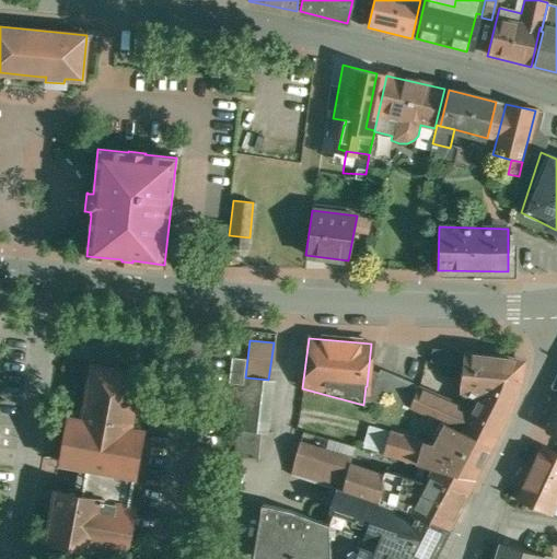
[(496,356),(463,353),(460,392),(463,394),(456,406),(463,409),(470,395),(507,412),(511,404),(514,395),(520,380),(521,375),(521,370),(522,362),(514,360),(510,359),(506,358),(496,356)]
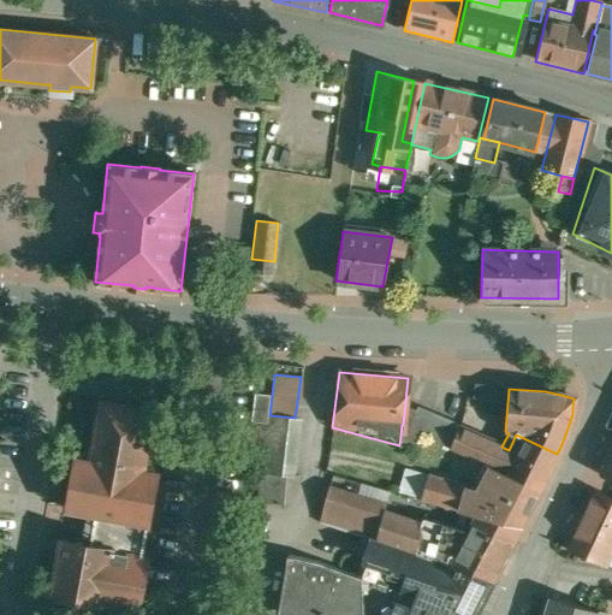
[(269,395),(254,394),(250,423),(266,424),(269,395)]
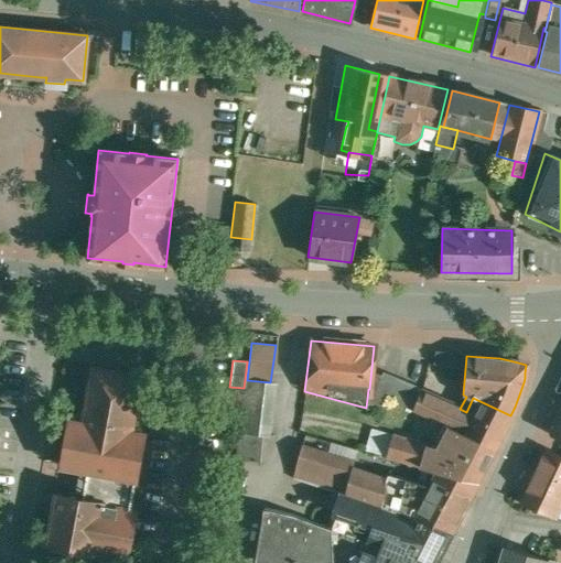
[(136,378),(89,369),(78,425),(65,423),(57,467),(83,472),(77,500),(52,496),(43,545),(88,554),(89,551),(122,558),(130,512),(132,498),(127,497),(138,435),(126,433),(136,378)]
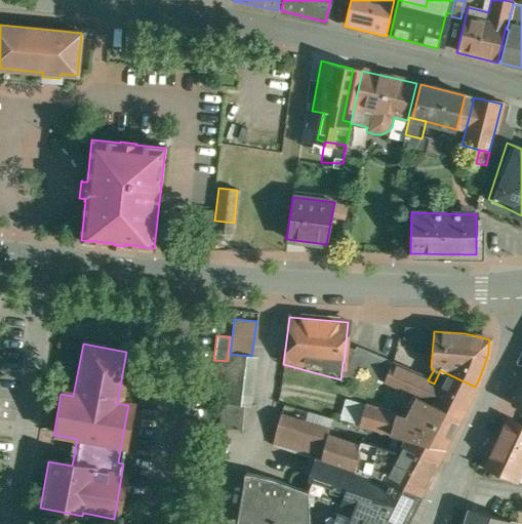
[(355,347),(340,379),(354,384),(358,372),(356,371),(365,351),(355,347)]
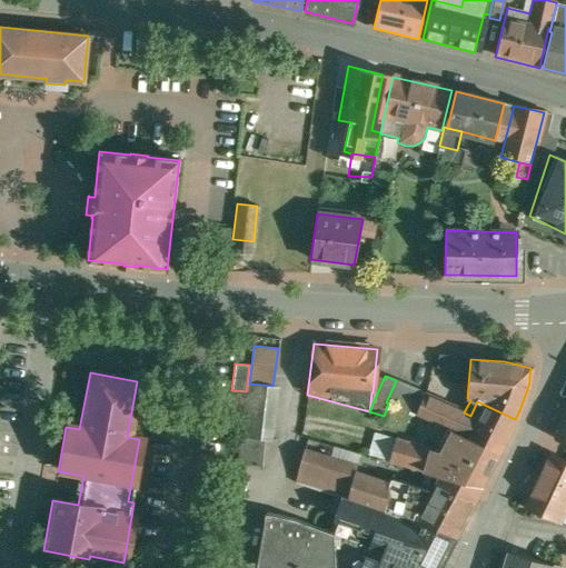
[(419,390),(396,380),(386,402),(388,404),(414,415),(424,395),(418,392),(419,390)]
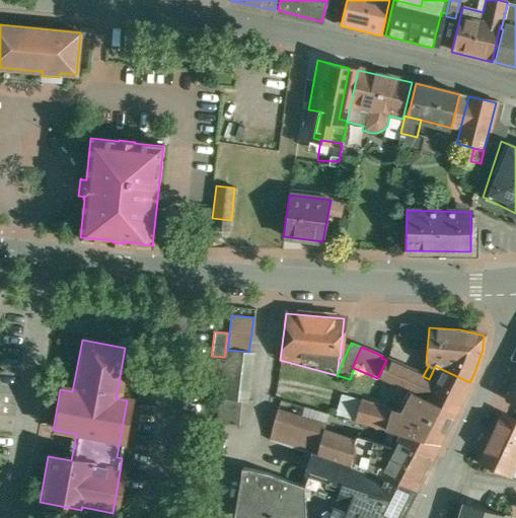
[(242,353),(225,351),(219,399),(237,400),(242,353)]
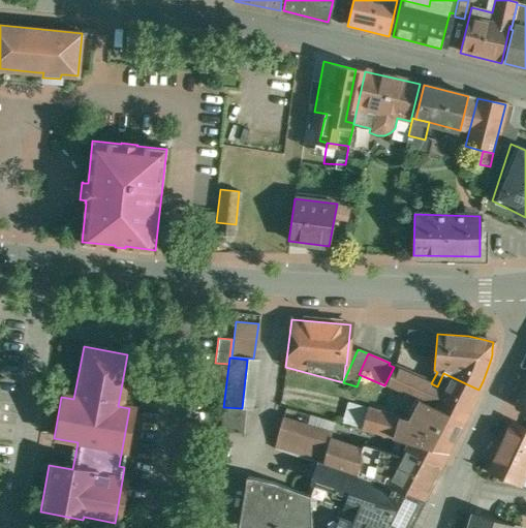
[(431,383),(394,367),(384,385),(426,403),(437,386),(431,383)]
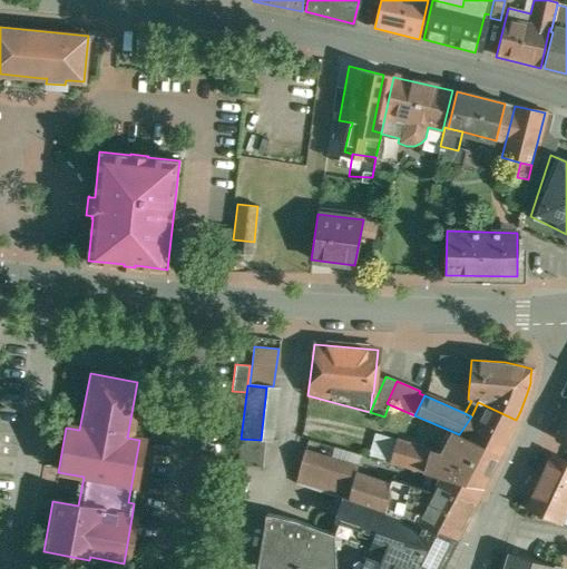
[(516,420),(478,402),(471,417),(459,434),(498,453),(516,420)]
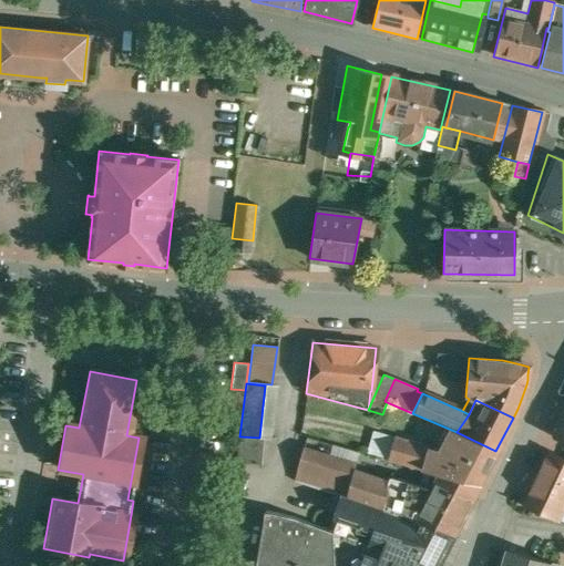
[(563,412),(560,421),(553,439),(563,442),(563,412)]
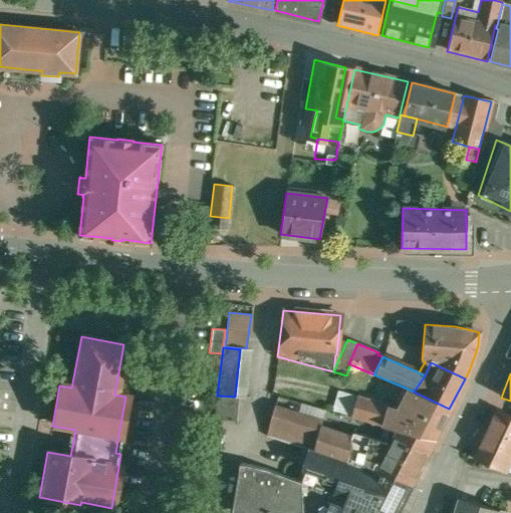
[(449,409),(414,392),(405,410),(416,413),(409,426),(434,438),(449,409)]
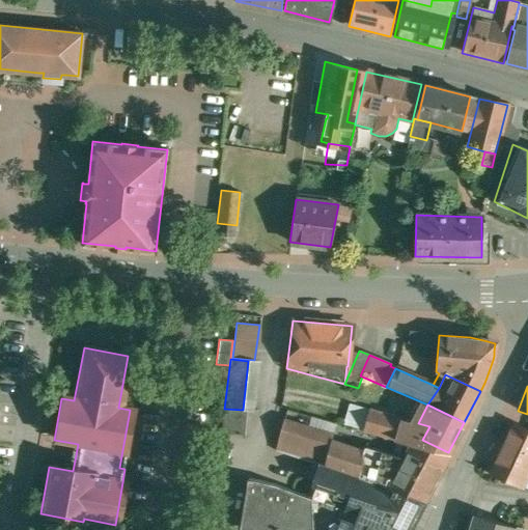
[(365,414),(345,409),(342,420),(362,425),(365,414)]
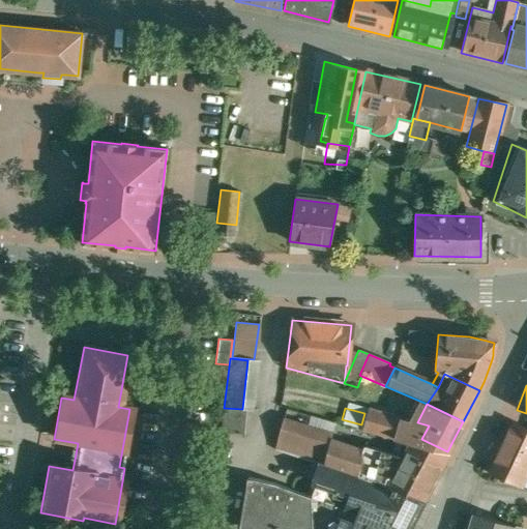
[(417,422),(367,409),(361,431),(409,444),(418,446),(421,439),(429,425),(417,422)]
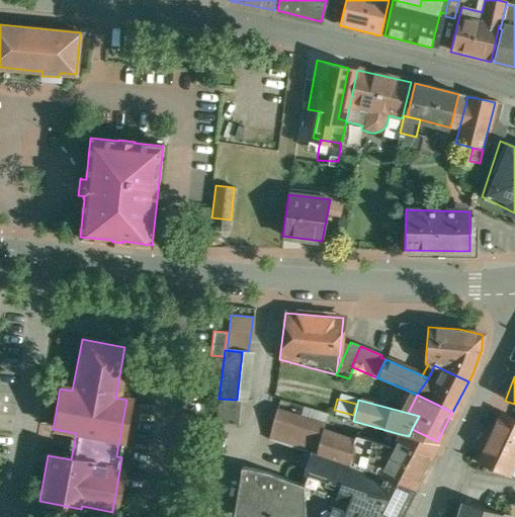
[(514,420),(499,413),(476,460),(508,475),(509,470),(514,474),(514,420)]
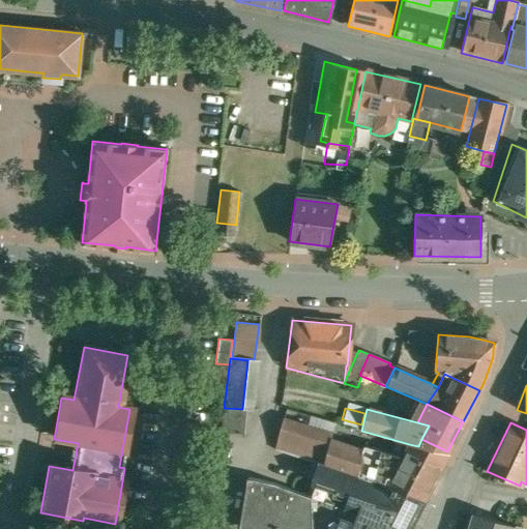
[(328,442),(281,428),(274,450),(318,464),(319,463),(322,464),(328,442)]
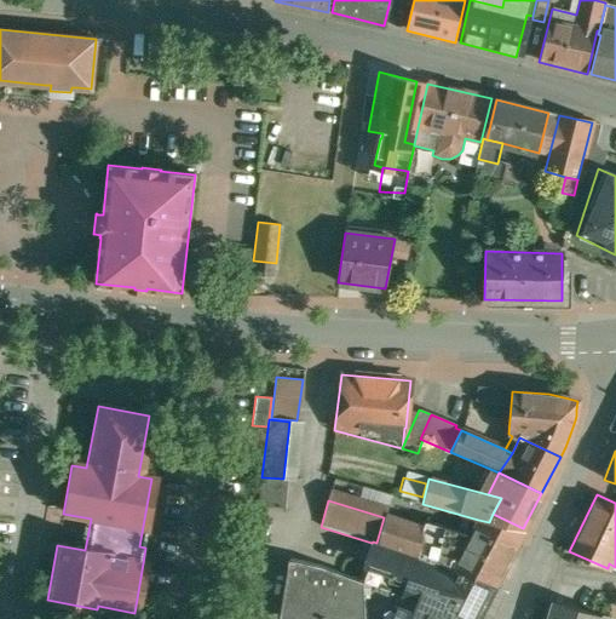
[(422,528),(385,515),(384,517),(376,543),(415,556),(422,528)]
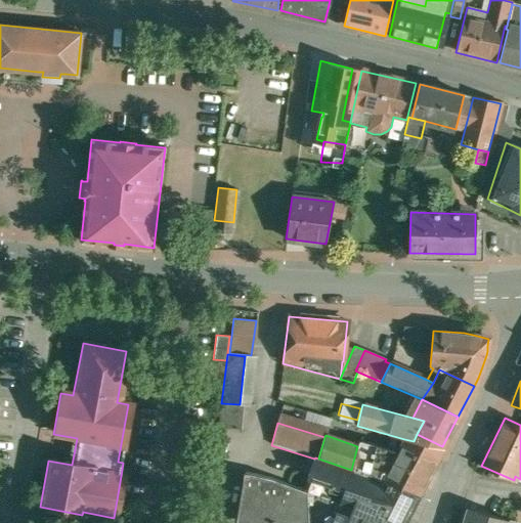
[(400,452),(359,441),(357,446),(351,470),(362,474),(362,472),(383,480),(383,481),(418,494),(441,448),(414,441),(404,439),(400,452)]
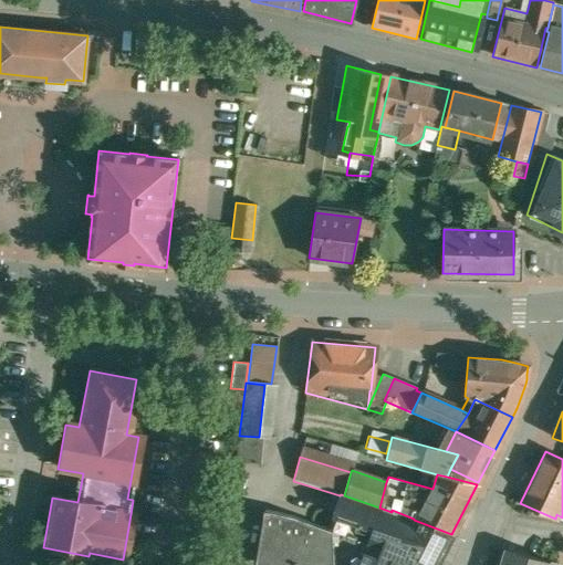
[(344,495),(341,494),(340,495),(327,531),(331,532),(348,537),(361,542),(404,557),(405,552),(427,561),(438,561),(451,534),(414,520),(414,519),(392,510),(392,512),(379,508),(344,495)]
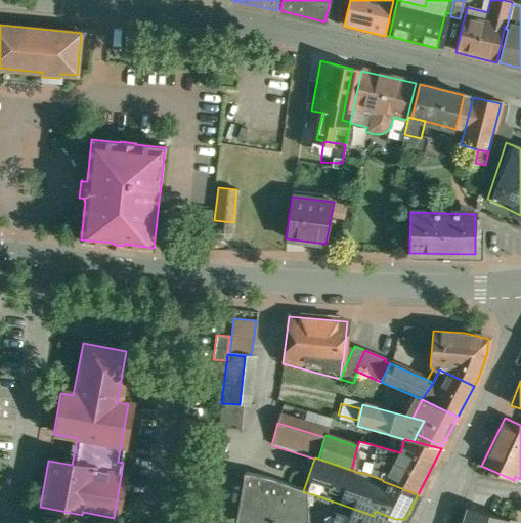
[(301,489),(271,478),(244,472),(239,506),(252,505),(254,522),(308,522),(306,492),(303,491),(301,490),(301,489)]
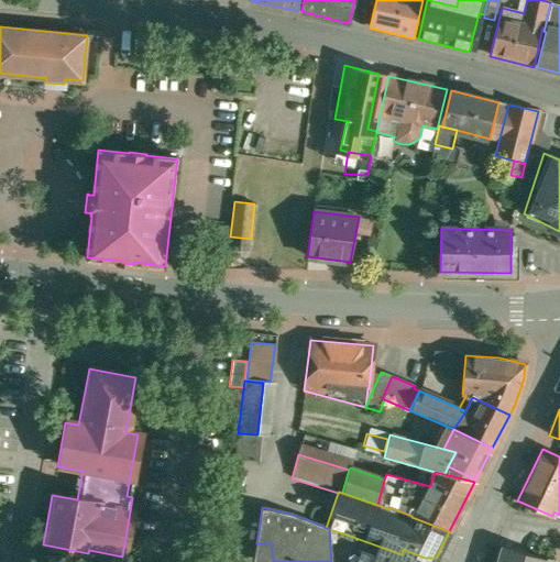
[(359,539),(347,535),(342,547),(354,552),(359,539)]
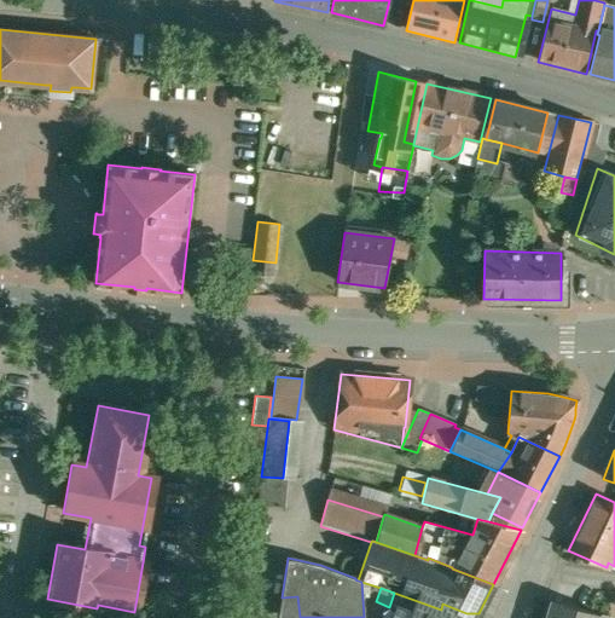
[(599,617),(599,616),(552,601),(546,617),(599,617)]
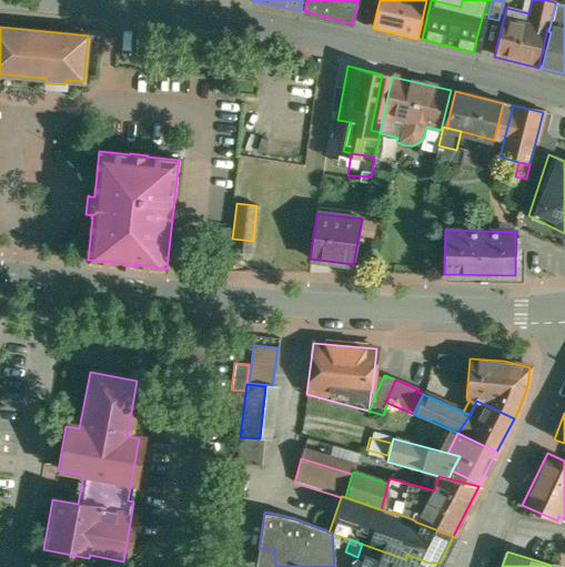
[(423,566),(402,559),(399,566),(381,566),(383,562),(365,555),(360,566),(423,566)]
